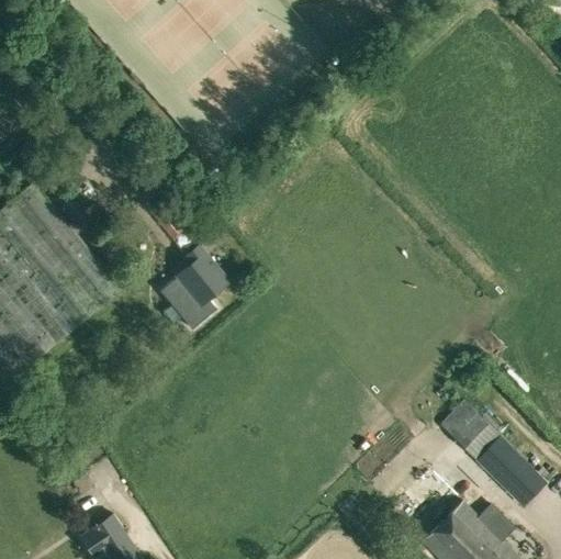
[(43,130),(52,142),(66,132),(56,119),(43,130)]
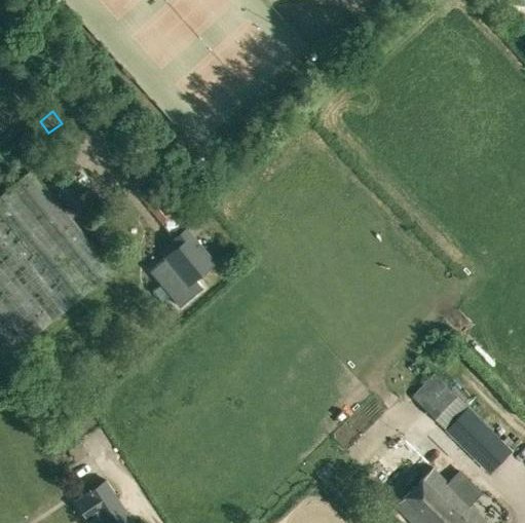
[(0,345),(8,358),(113,272),(30,171),(0,194),(0,345)]
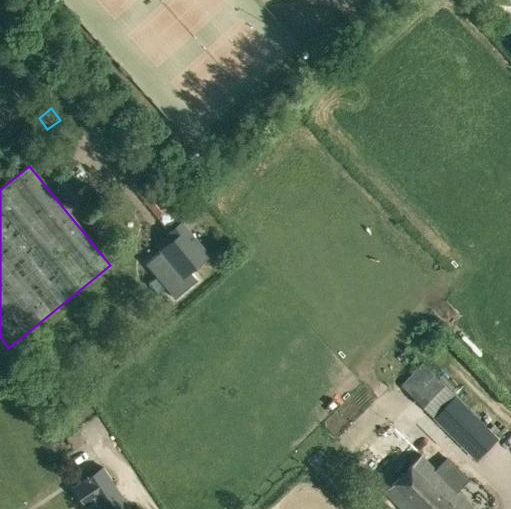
[(135,195),(155,218),(167,209),(147,185),(135,195)]
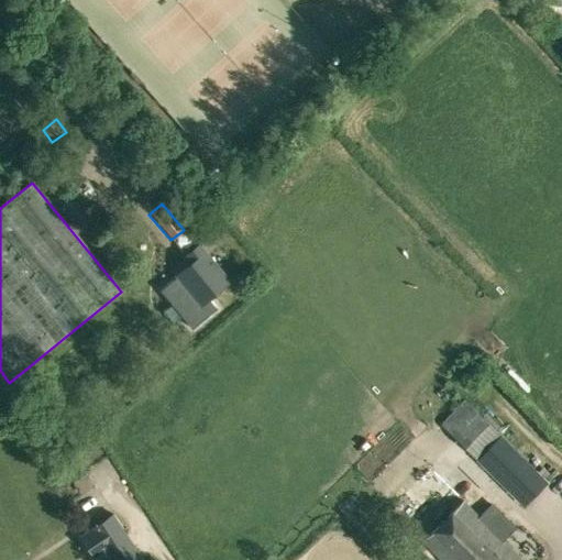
[(201,233),(210,243),(220,233),(212,223),(201,233)]
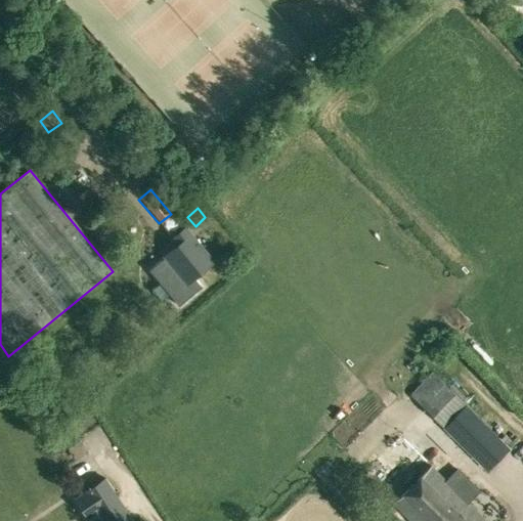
[(165,258),(185,284),(210,263),(184,231),(174,240),(179,246),(165,258)]
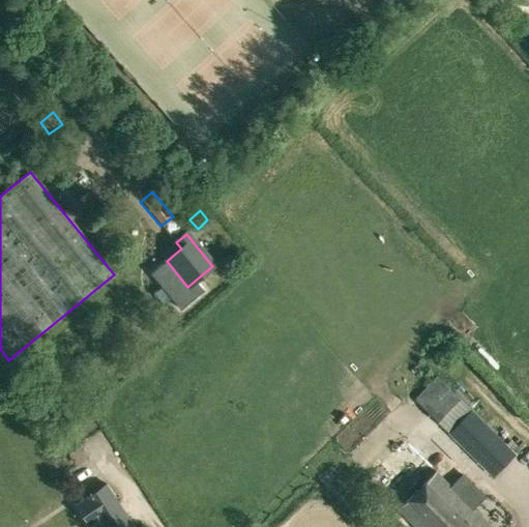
[(414,402),(491,479),(513,457),(435,378),(414,402)]
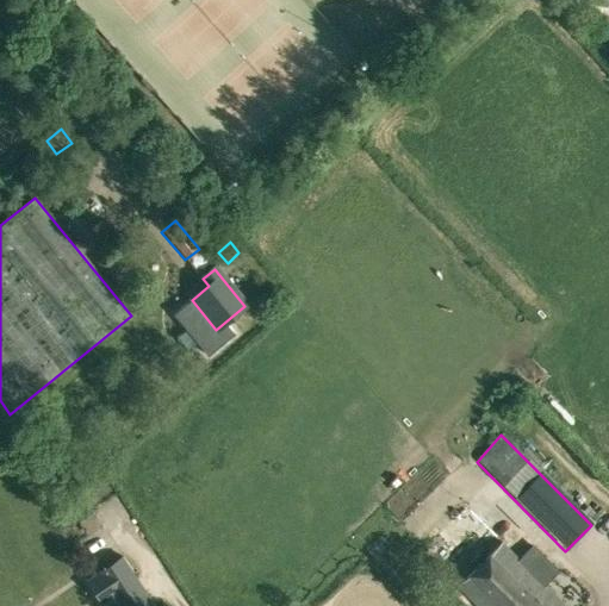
[(457,589),(473,605),(561,605),(542,587),(557,573),(532,548),(517,562),(501,545),(457,589)]
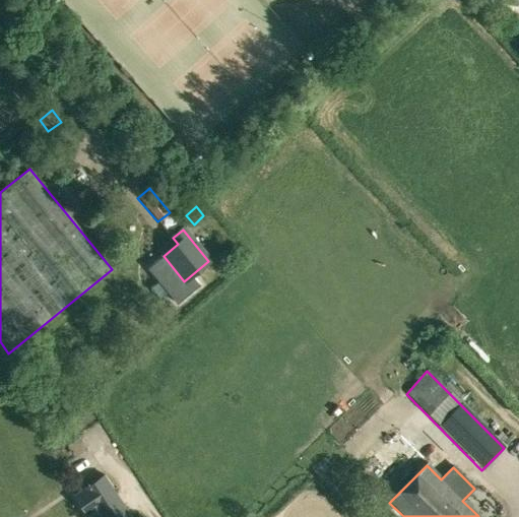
[(95,512),(117,497),(103,476),(81,492),(95,512)]
